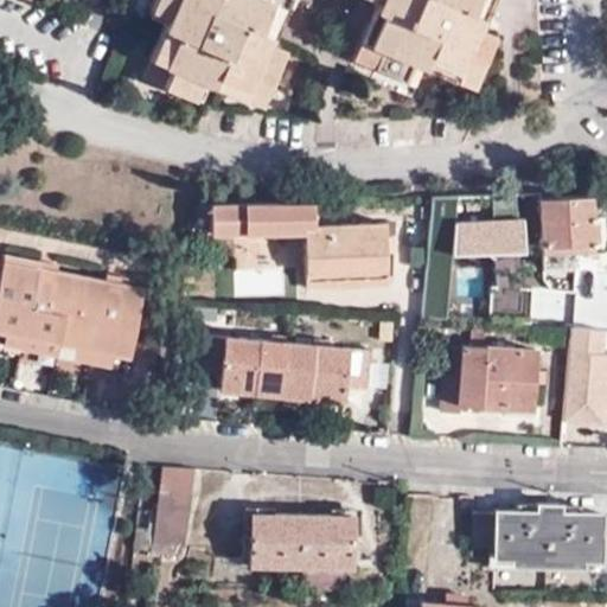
[(268,43),(283,5),(272,0),(153,0),(149,8),(170,17),(152,58),(174,68),(165,87),(193,100),(202,83),(262,107),(287,51),(268,43)]
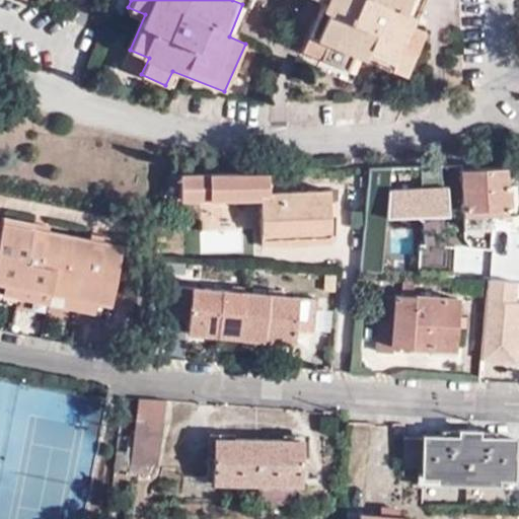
[(322,0),(302,49),(354,71),(360,56),(405,76),(424,32),(406,25),(418,0),(322,0)]
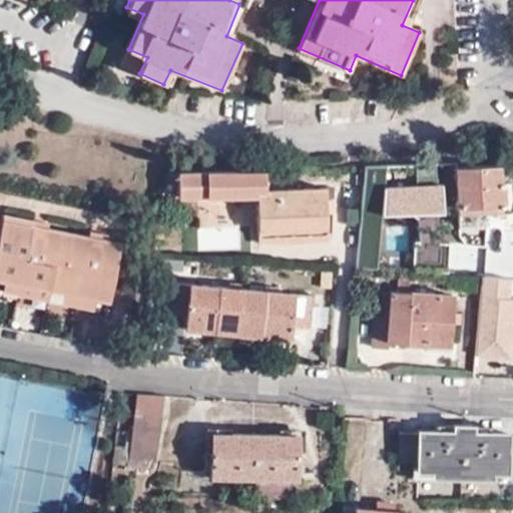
[(436,141),(426,143),(428,152),(438,150),(436,141)]
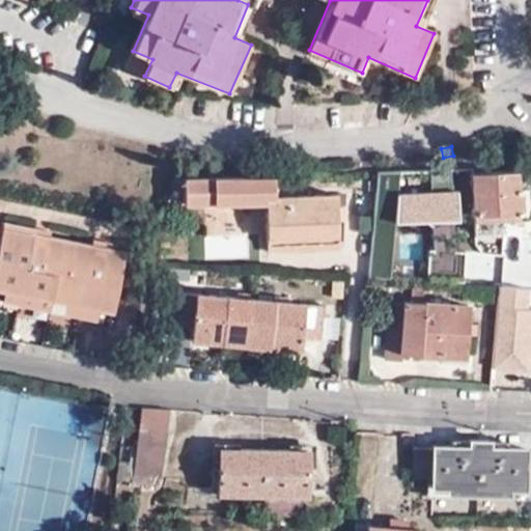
[(530,190),(519,190),(519,172),(475,173),(476,233),(503,232),(503,212),(520,212),(523,217),(526,219),(530,217),(530,190)]
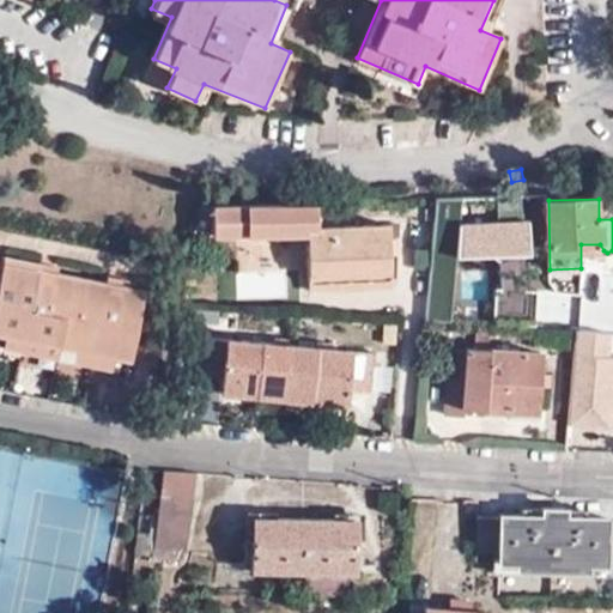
[(612,199),(599,199),(599,219),(612,219),(612,199)]
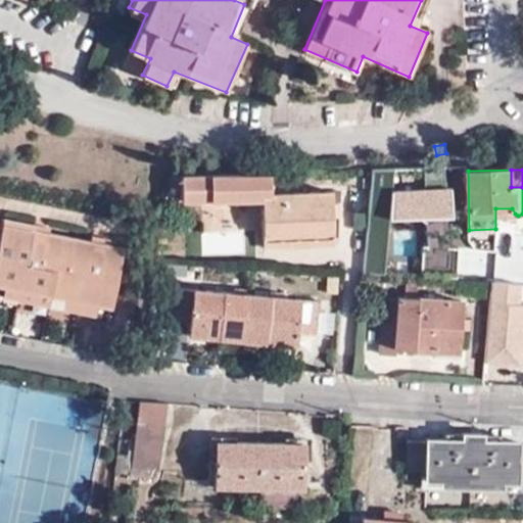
[(429,172),(413,172),(413,214),(430,214),(429,172)]
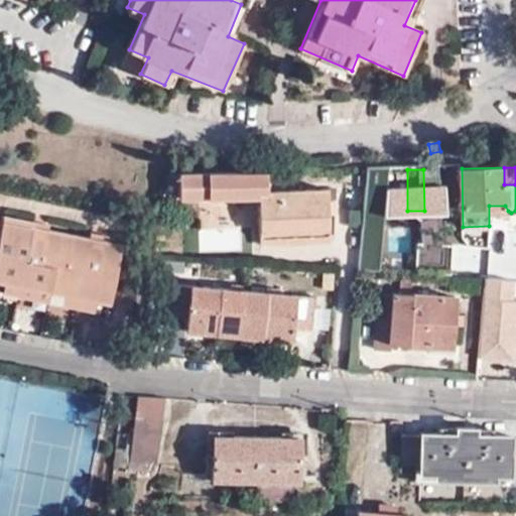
[(259,192),(266,192),(265,173),(178,176),(179,201),(259,197),(259,192)]
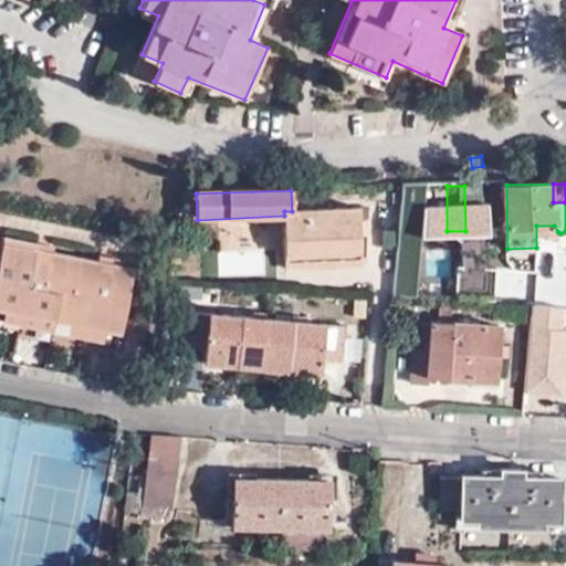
[(358,210),(292,211),(284,211),(284,216),(287,261),(360,259),(358,210)]
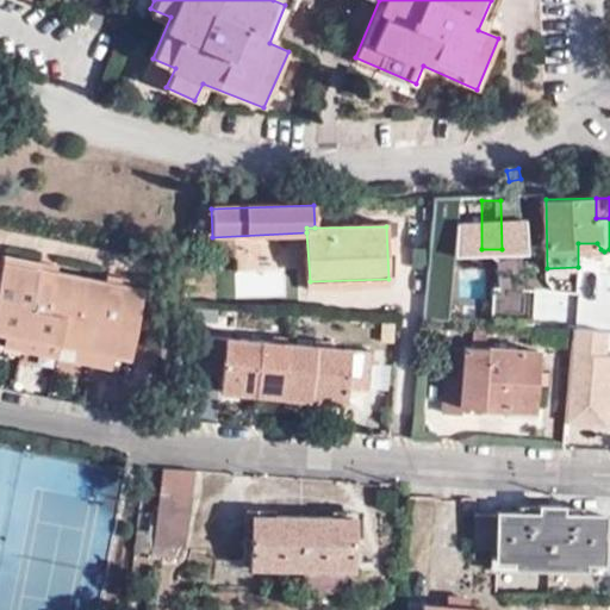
[(4,259),(2,265),(56,275),(57,269),(4,259)]
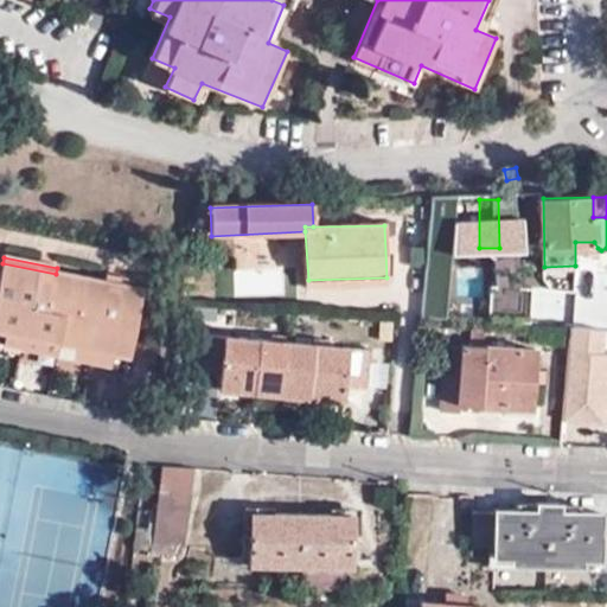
[(56,274),(2,263),(0,273),(0,333),(4,334),(112,358),(128,362),(141,293),(125,288),(106,285),(56,274)]
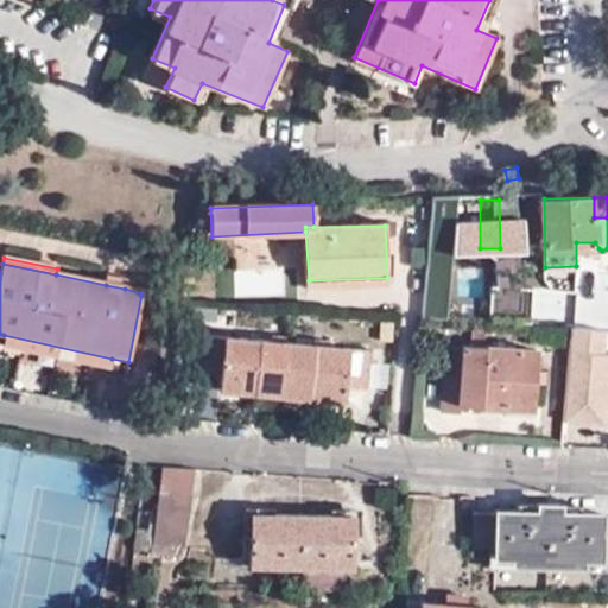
[(388,284),(387,278),(309,280),(309,287),(388,284)]
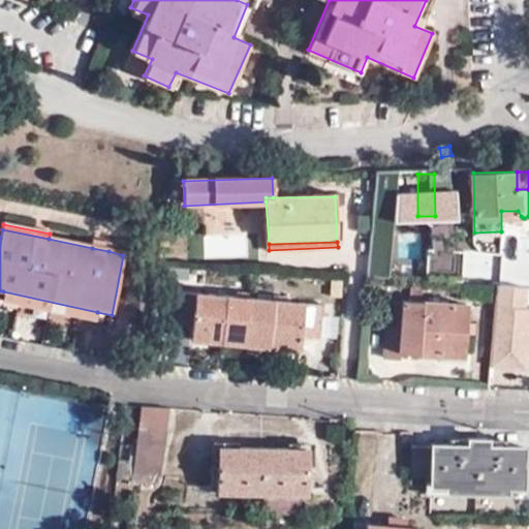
[(93,243),(92,248),(109,251),(110,246),(93,243)]
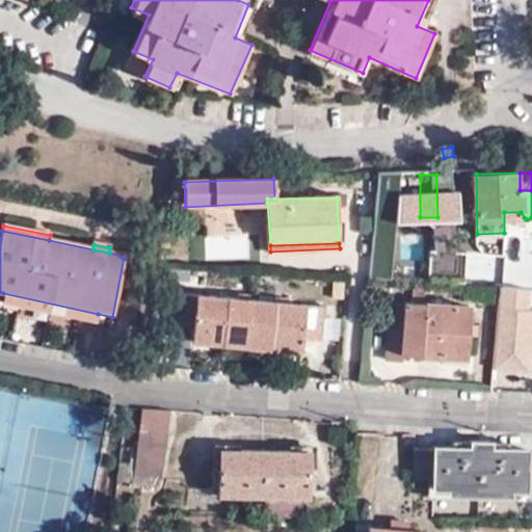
[(98,314),(3,293),(1,304),(95,325),(98,314)]
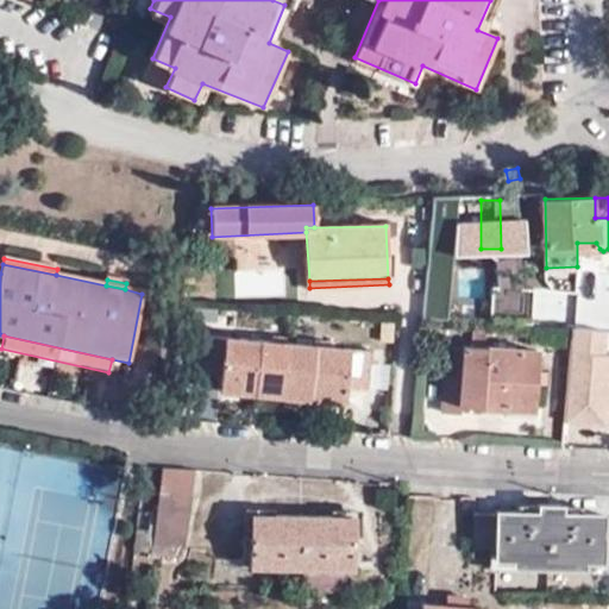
[(283,396),(288,345),(203,337),(199,374),(223,375),(221,389),(283,396)]
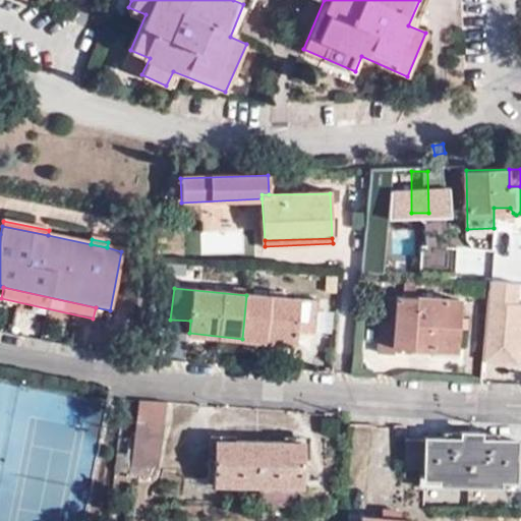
[(316,301),(246,295),(242,339),(296,344),(297,333),(315,334),(316,301)]
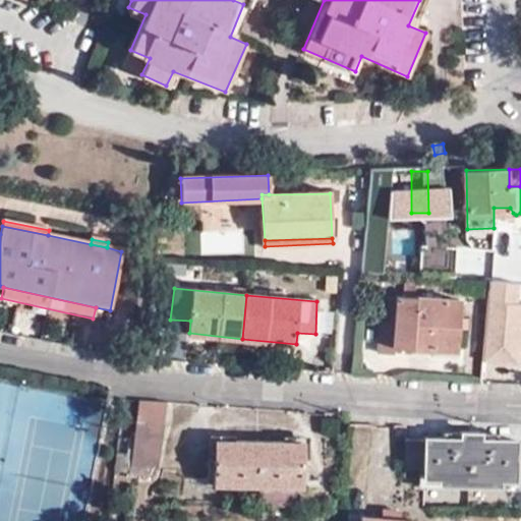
[(461,300),(396,296),(394,323),(380,323),(378,353),(392,355),(392,346),(456,351),(461,300)]
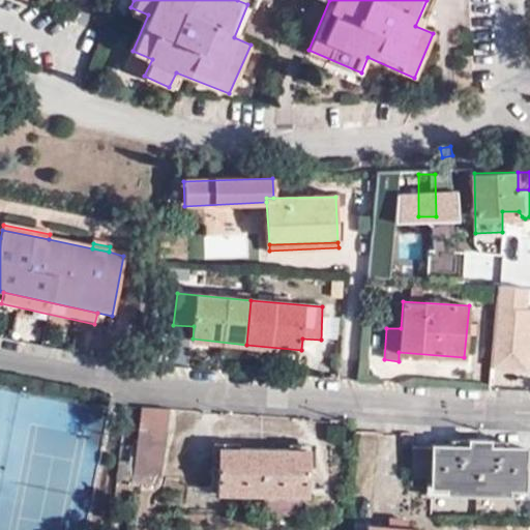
[(168,408),(140,406),(131,473),(159,477),(168,408)]
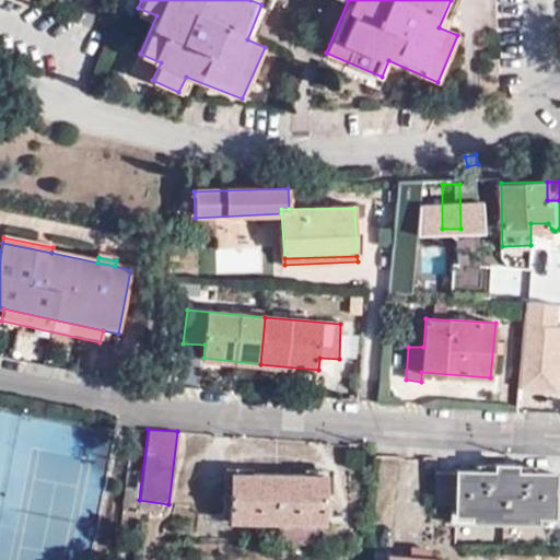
[(455,505),(455,513),(473,513),(474,520),(534,521),(534,515),(550,514),(550,471),(513,471),(513,463),(496,464),(494,471),(456,470),(456,473),(455,505)]
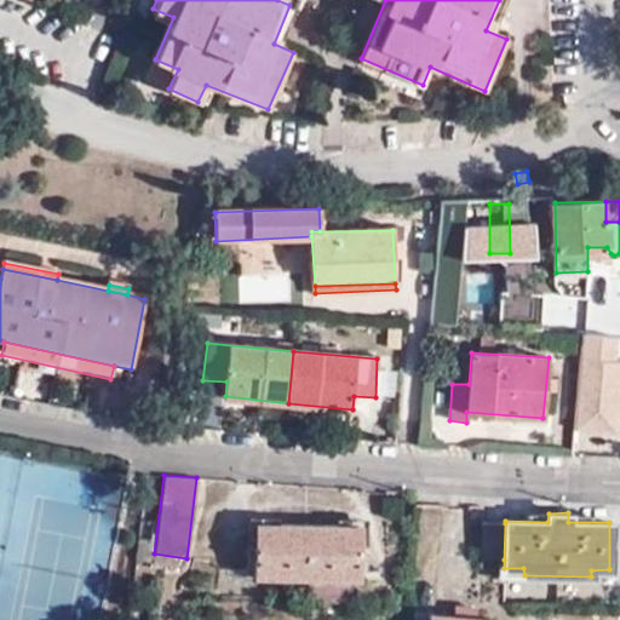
[(505,523),(482,523),(481,558),(504,560),(505,523)]
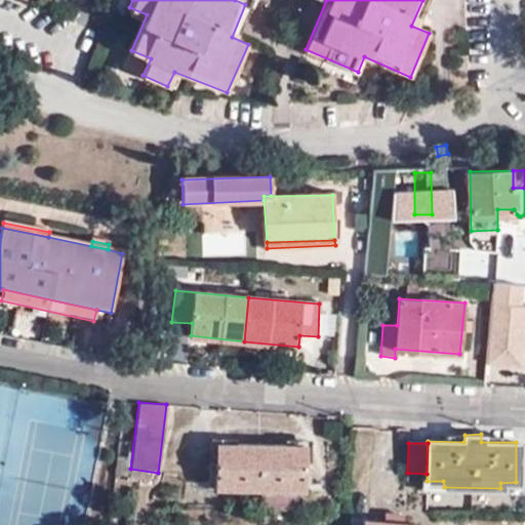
[(215,487),(260,488),(299,488),(303,488),(304,446),(217,444),(215,487)]
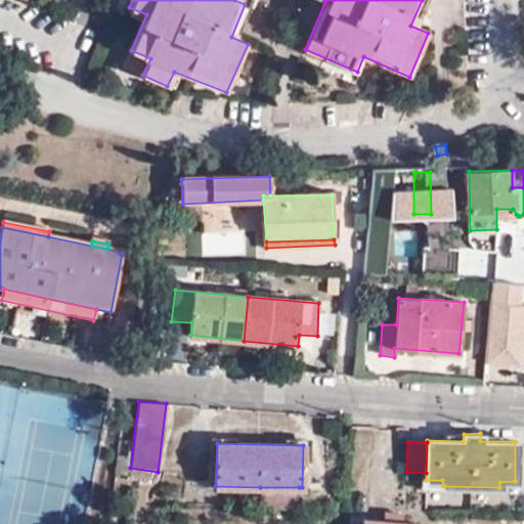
[(299,487),(260,487),(261,508),(298,508),(299,487)]
